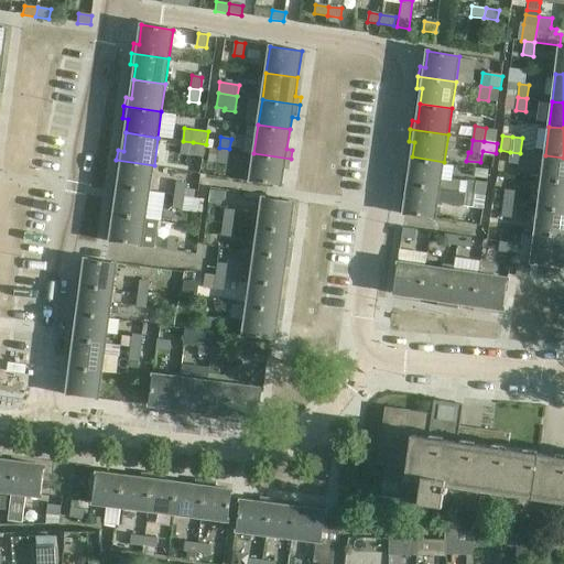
[(193,142),(183,141),(181,154),(191,156),(193,142)]
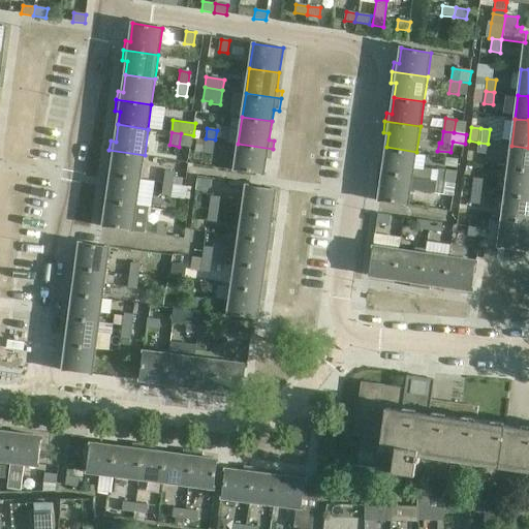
[(215,139),(206,138),(204,153),(213,155),(215,139)]
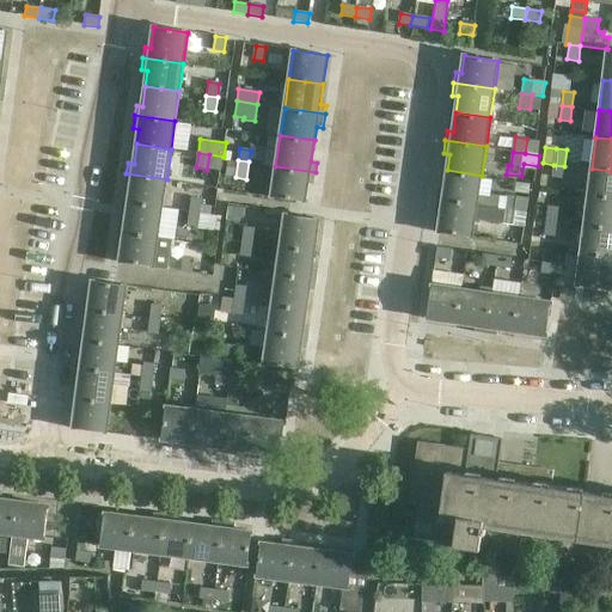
[(564,166),(554,165),(552,178),(562,179),(564,166)]
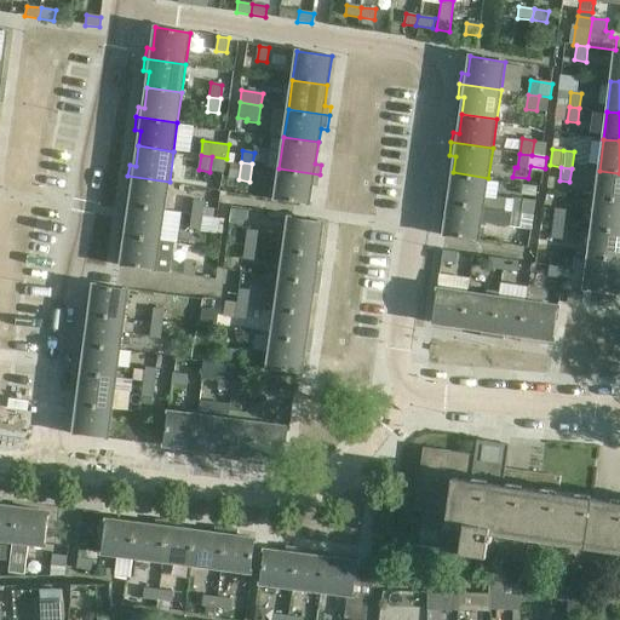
[(320,174),(279,168),(277,176),(274,200),(309,205),(313,187),(319,188),(320,174)]
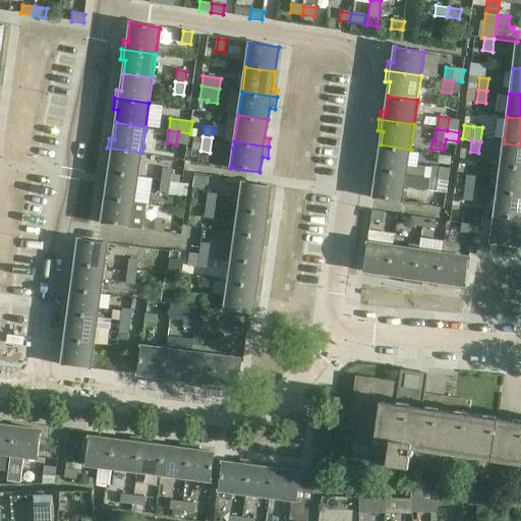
[(520,146),(504,143),(501,167),(520,169),(520,146)]
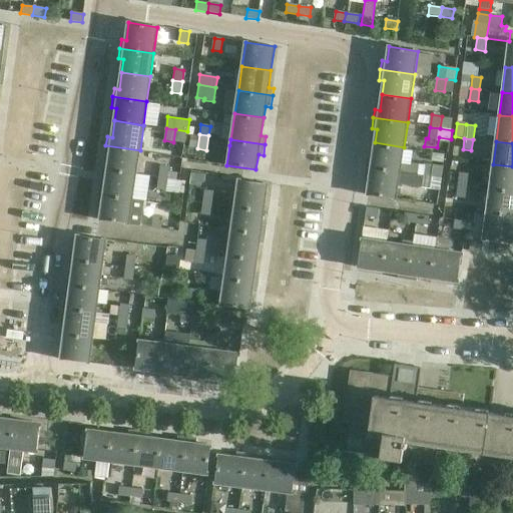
[(404,147),(375,142),(372,158),(367,157),(366,166),(423,175),(424,166),(402,163),(404,147)]
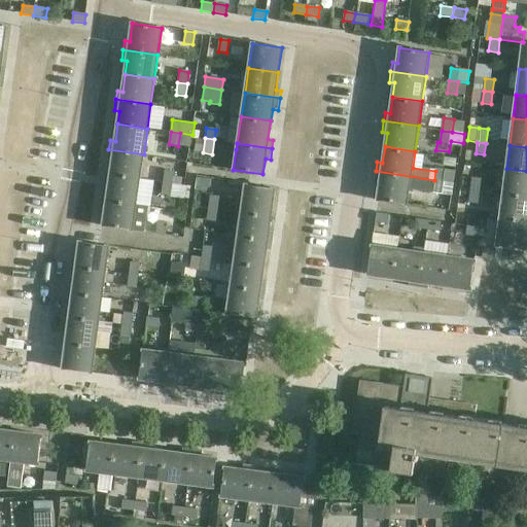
[(144,154),(108,149),(107,161),(112,161),(110,174),(140,178),(144,154)]
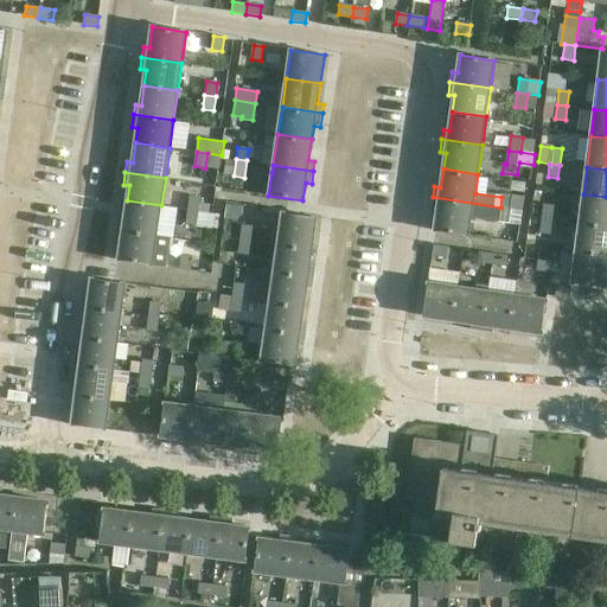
[(503,195),(502,197),(500,208),(512,209),(515,196),(503,195)]
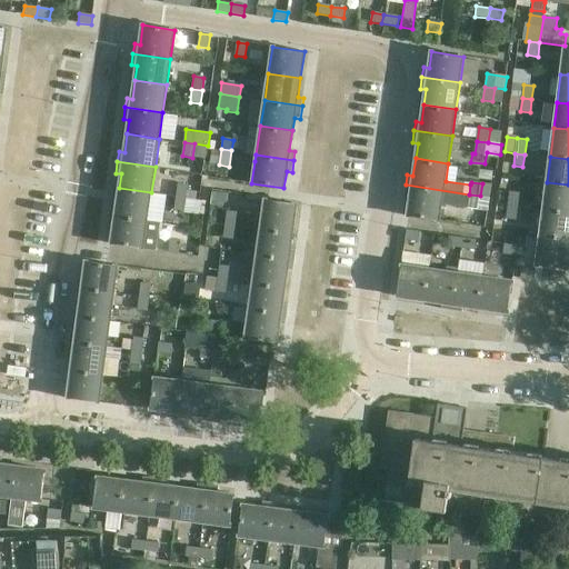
[(568,185),(547,182),(543,210),(568,213),(568,185)]
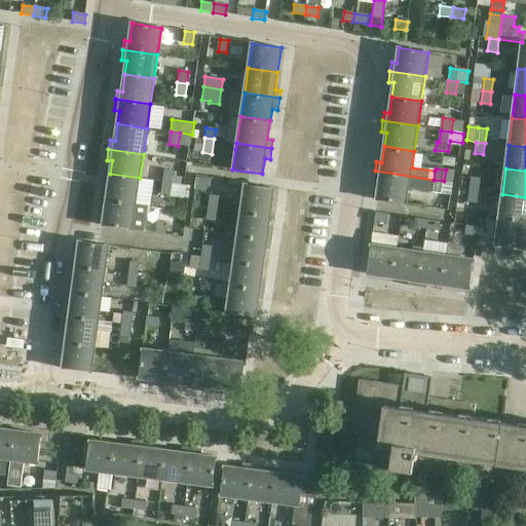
[(175,172),(164,170),(163,182),(173,184),(175,172)]
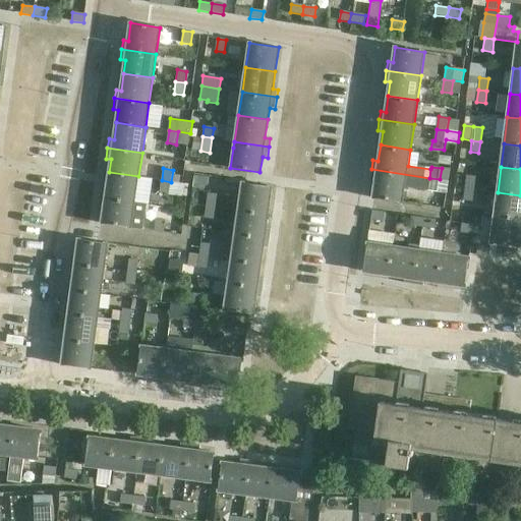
[(429,178),(371,169),(370,180),(375,180),(372,198),(402,203),(404,187),(427,190),(429,178)]
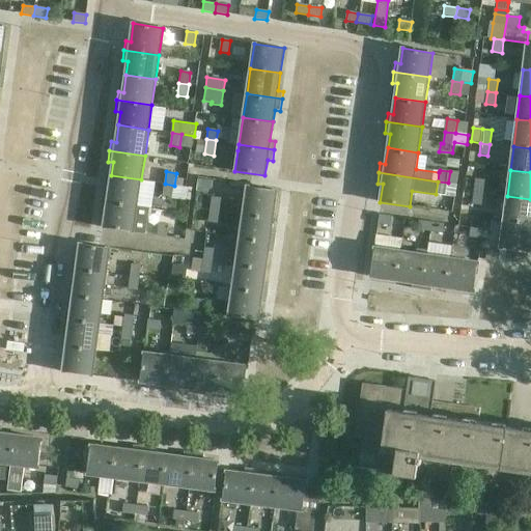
[(141,179),(111,175),(109,193),(104,192),(102,201),(138,206),(141,179)]
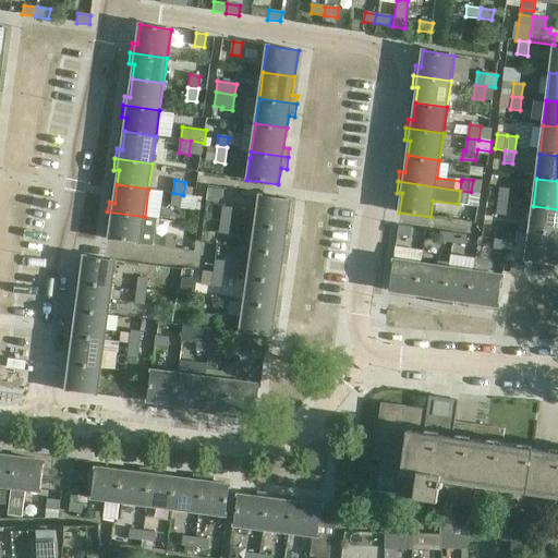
[(510,190),(490,187),(488,201),(508,203),(510,190)]
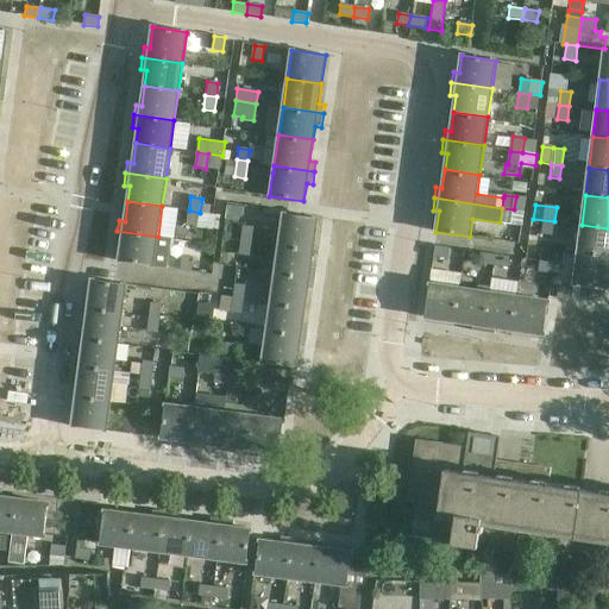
[(514,209),(502,208),(500,223),(512,224),(514,209)]
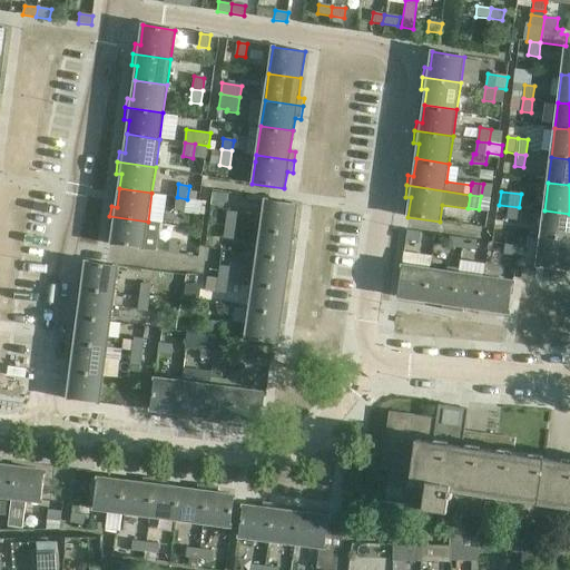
[(187,199),(177,197),(175,210),(185,212),(187,199)]
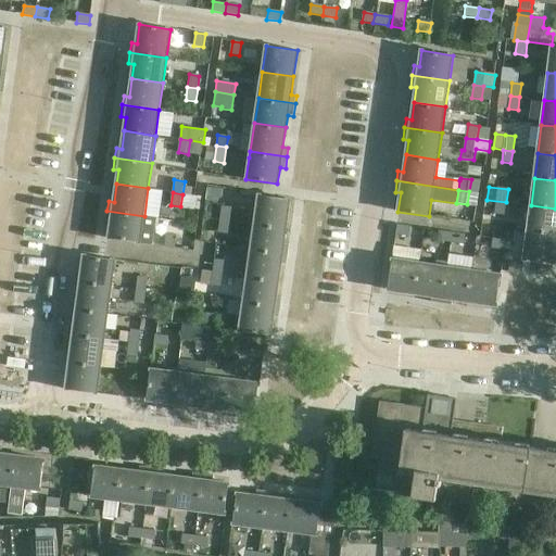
[(268,197),(258,196),(255,223),(286,227),(290,200),(268,197)]
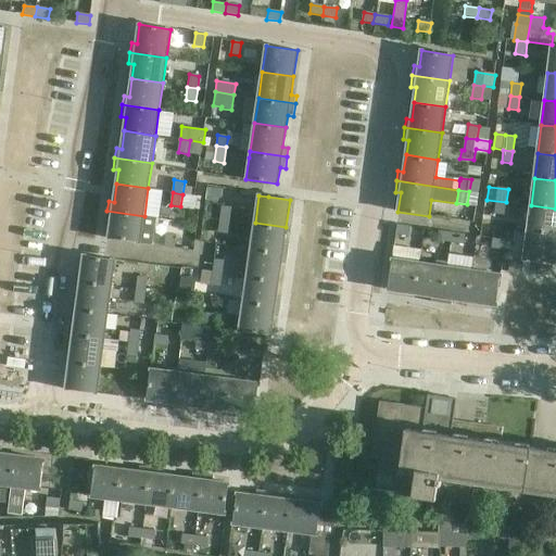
[(506,202),(487,200),(484,225),(494,226),(495,214),(505,215),(506,202)]
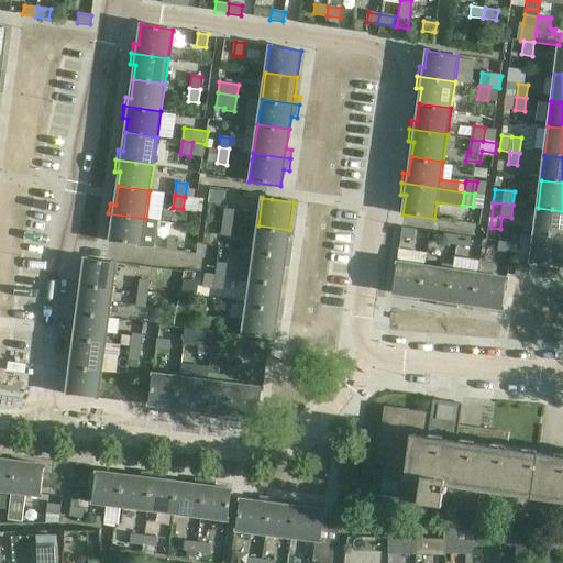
[(562,211),(538,208),(534,233),(562,236),(562,211)]
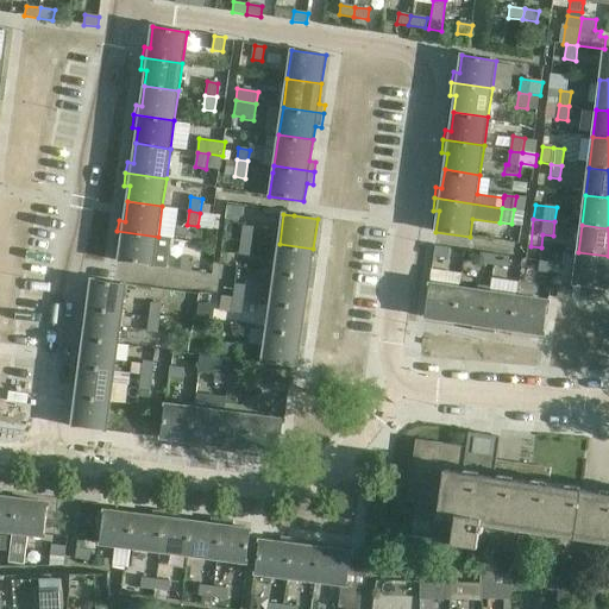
[(243,226),(242,240),(252,243),(255,228),(243,226)]
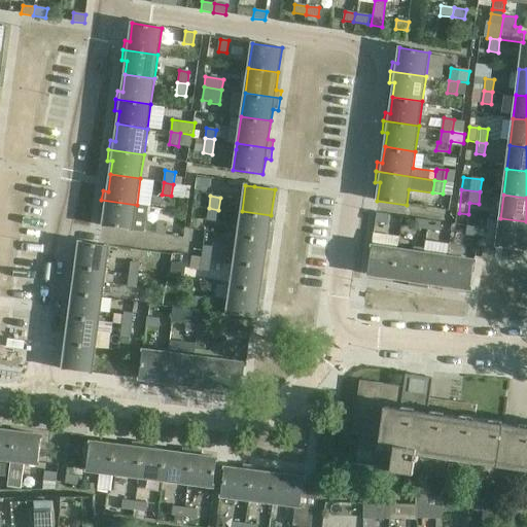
[(137,205),(101,200),(100,210),(105,211),(103,226),(134,231),(144,233),(148,207),(137,205)]
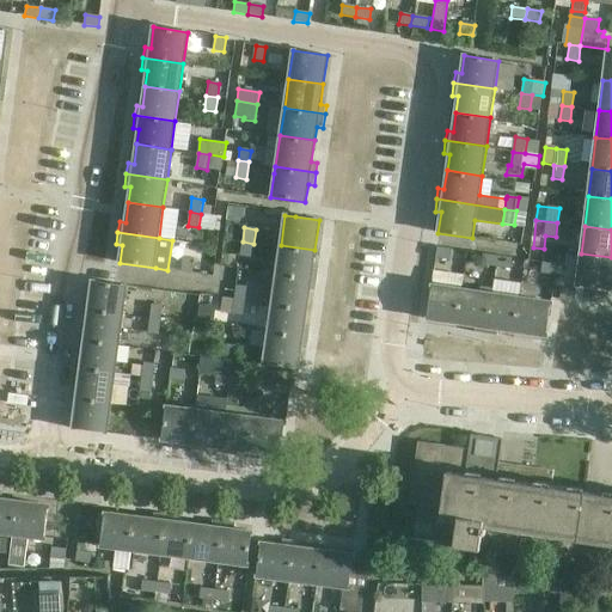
[(243,242),(240,256),(251,257),(254,244),(243,242)]
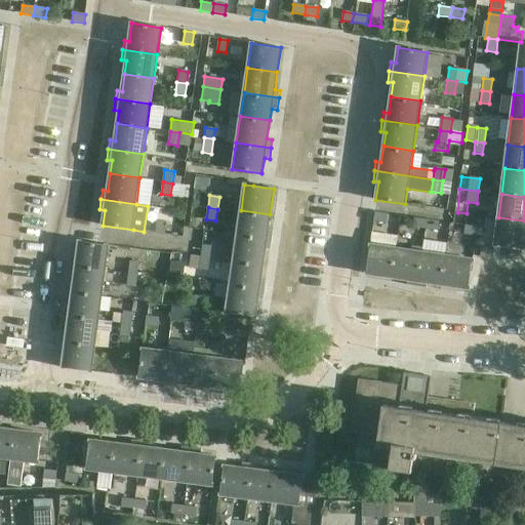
[(241,210),(238,234),(272,239),(273,231),(268,230),(270,214),(241,210)]
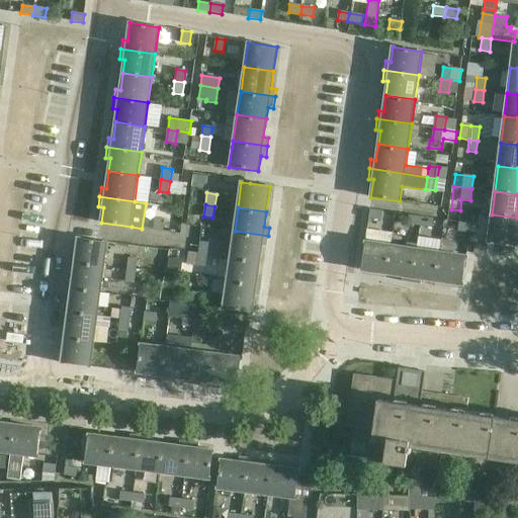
[(382,211),(370,209),(369,218),(381,220),(382,211)]
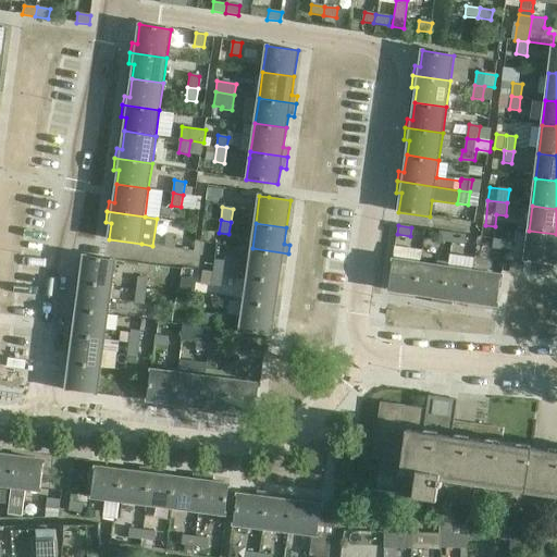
[(556,234),(529,231),(524,260),(556,264),(556,254),(556,234)]
